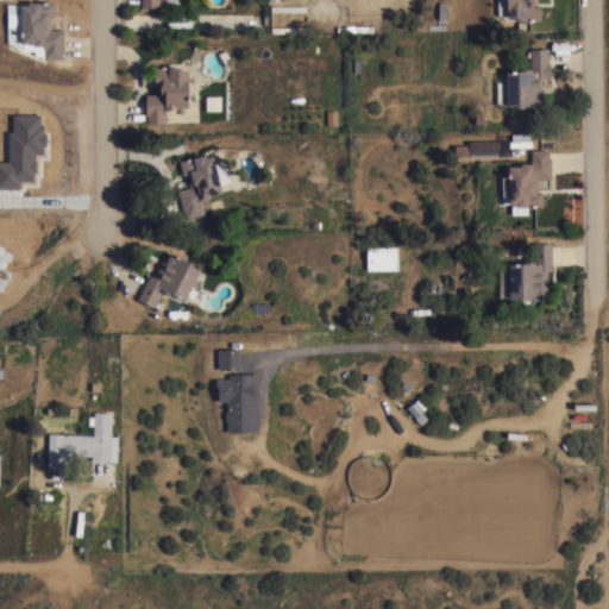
[(514,20),(514,17),(506,17),(506,0),(537,0),(537,5),(540,5),(540,12),(539,12),(539,20),(514,20)]
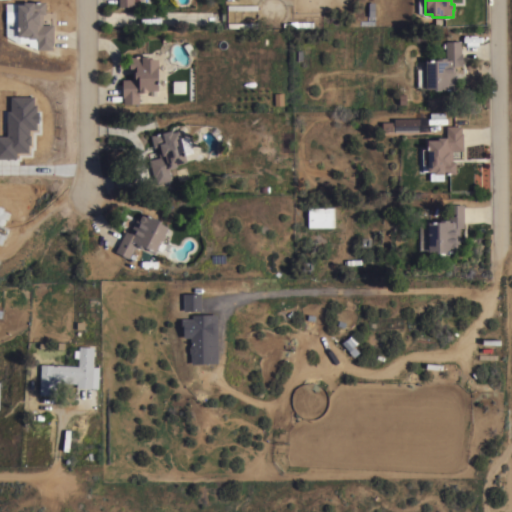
[(17,4),(23,4),(23,1),(45,1),(45,13),(42,13),(42,24),(53,24),(53,42),(52,42),(52,49),(36,49),(36,38),(28,38),(28,36),(17,36),(17,4)]
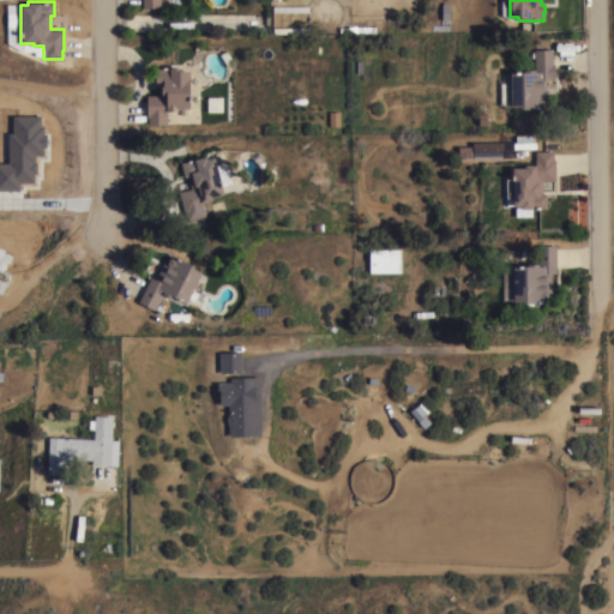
[(519,108),(519,106),(510,106),(510,96),(509,95),(509,89),(510,88),(510,71),(524,71),(524,68),(533,68),(531,58),(531,50),(534,50),(534,48),(553,48),(553,62),(554,62),(554,78),(545,78),(545,94),(547,94),(547,108),(519,108)]
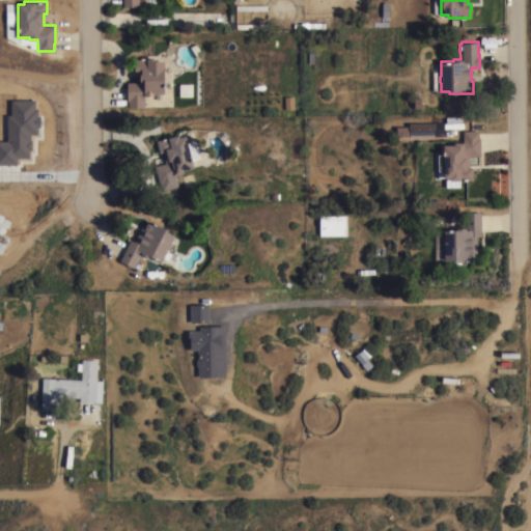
[(164,92),(162,92),(162,98),(155,98),(155,93),(152,93),(152,95),(143,95),(144,107),(128,107),(128,101),(127,101),(127,82),(137,82),(137,71),(134,71),(134,57),(157,57),(157,60),(163,60),(164,92)]
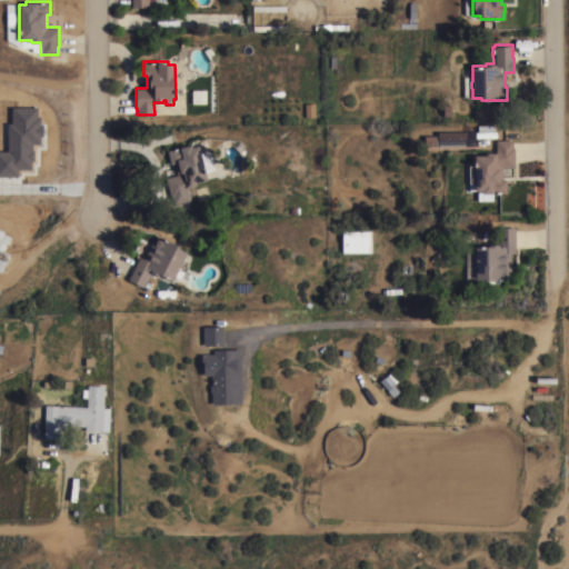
[(191,90),(206,90),(206,103),(191,103),(191,90)]
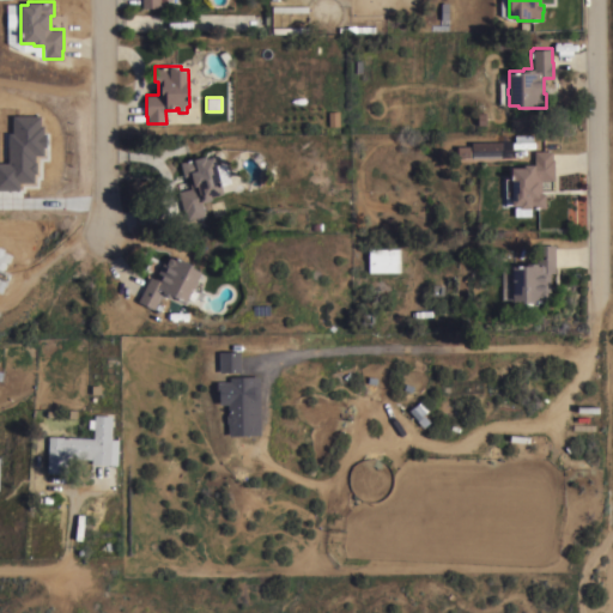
[(0,189),(18,190),(18,182),(34,182),(34,156),(42,156),(42,116),(8,116),(8,163),(0,162),(0,189)]
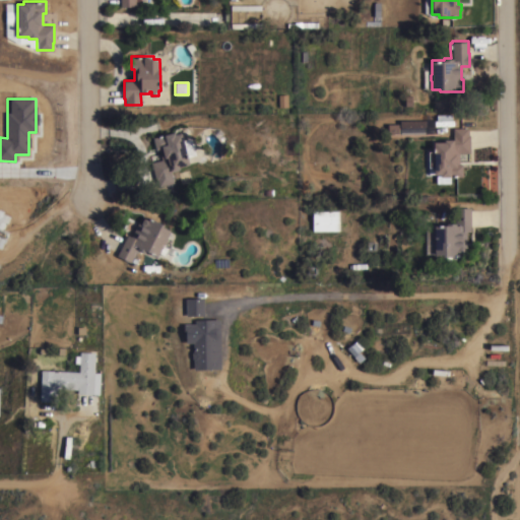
[(426,119),(426,133),(400,133),(400,129),(386,129),(386,120),(426,119)]
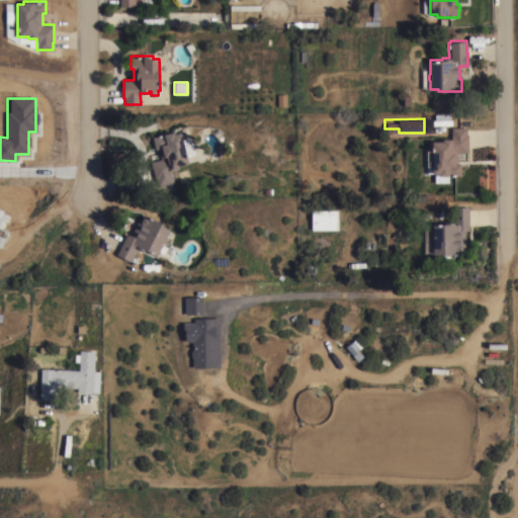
[(468,152),(457,152),(457,163),(460,163),(460,175),(448,175),(448,182),(434,182),(434,173),(432,173),(432,166),(427,166),(426,150),(431,150),(431,141),(442,141),(442,138),(451,138),(451,126),(466,126),(466,134),(467,134),(468,152)]
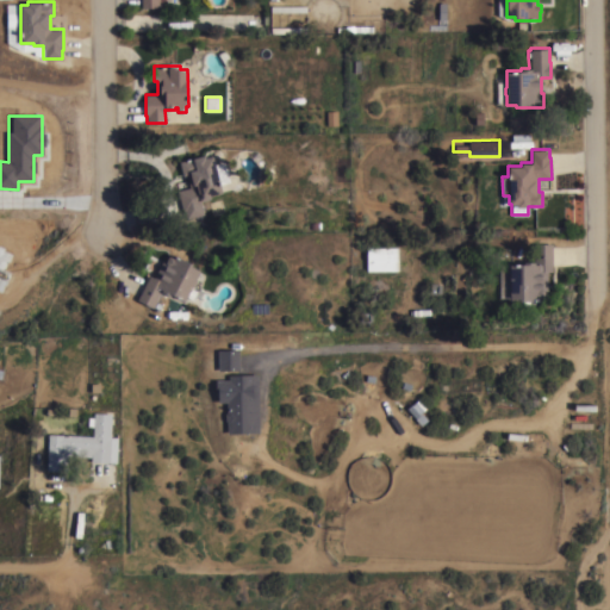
[(222,192),(210,195),(211,198),(200,200),(204,213),(186,218),(184,210),(182,211),(176,190),(190,186),(186,174),(182,175),(179,161),(204,154),(205,156),(212,155),(222,192)]
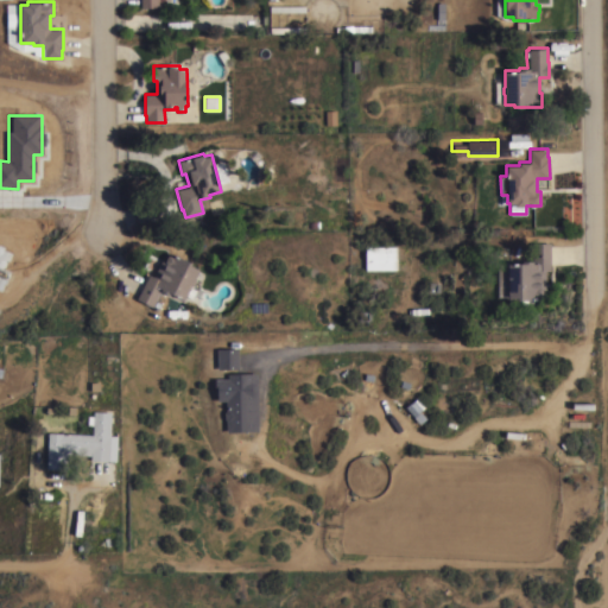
[(550,270),(545,270),(545,289),(542,289),(542,295),(540,296),(540,299),(518,299),(518,297),(508,297),(507,287),(506,286),(506,280),(507,279),(507,263),(524,263),(524,260),(532,260),(532,242),(550,242),(550,270)]
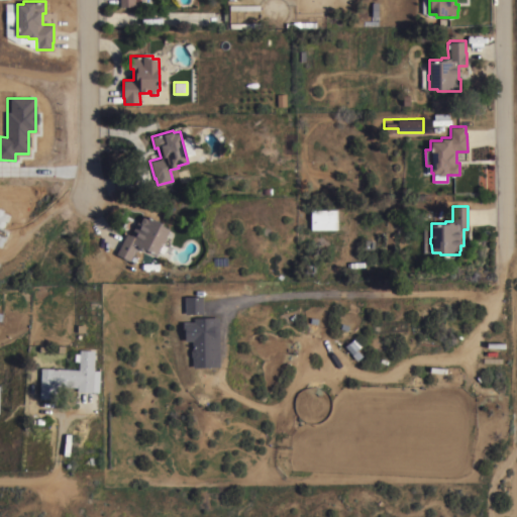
[(311,229),(310,209),(336,209),(336,229),(311,229)]
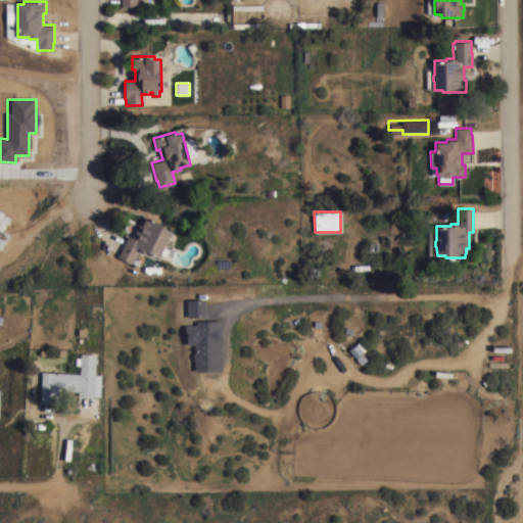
[(128,235),(132,237),(139,223),(141,224),(144,219),(145,219),(146,217),(164,226),(163,227),(171,231),(168,238),(169,240),(165,245),(163,245),(158,257),(147,251),(146,253),(138,249),(131,263),(117,256),(128,235)]
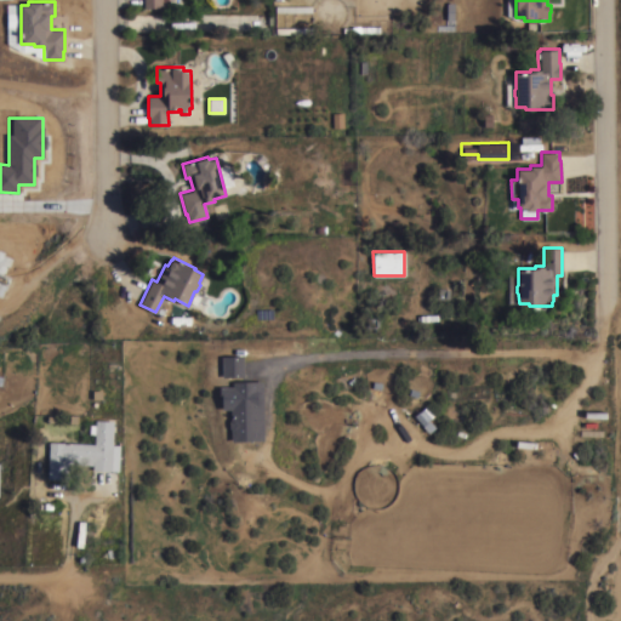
[(244,376),(222,376),(221,355),(243,354),(244,376)]
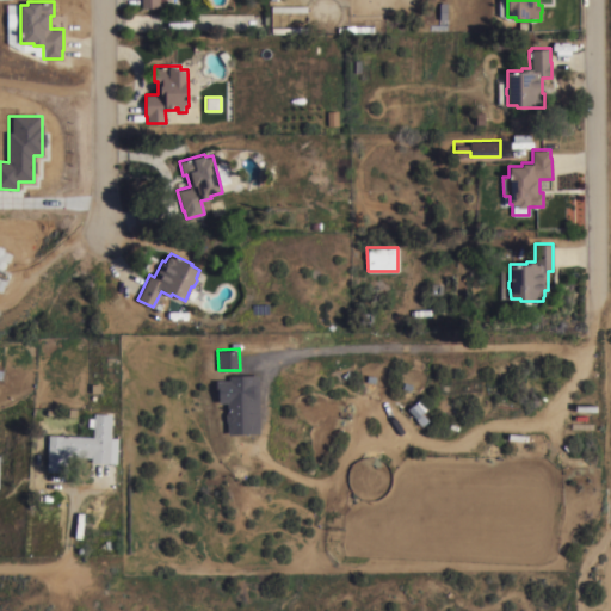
[(259,433),(228,433),(227,421),(226,420),(226,414),(227,412),(227,402),(218,402),(218,392),(216,392),(215,380),(229,380),(229,375),(258,374),(259,433)]
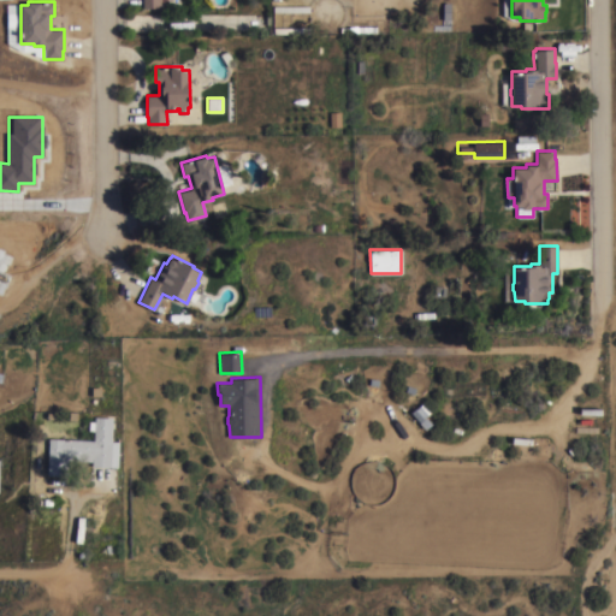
[(430,412),(424,418),(420,421),(410,412),(415,407),(416,408),(421,402),(430,412)]
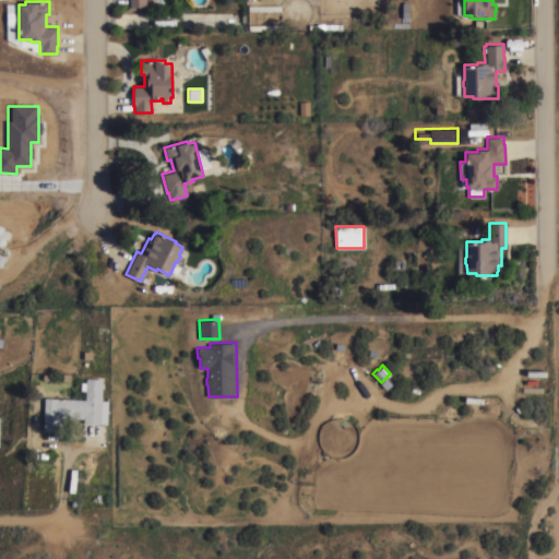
[(100,400),(107,400),(106,424),(104,423),(104,425),(100,425),(100,423),(83,421),(84,418),(61,417),(60,431),(43,430),(45,396),(85,399),(85,390),(80,390),(81,381),(85,382),(86,378),(102,378),(100,400)]
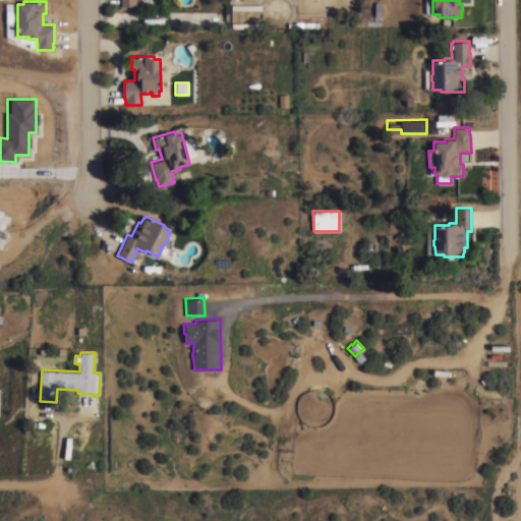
[(66,437),(71,437),(69,459),(63,458),(66,437)]
